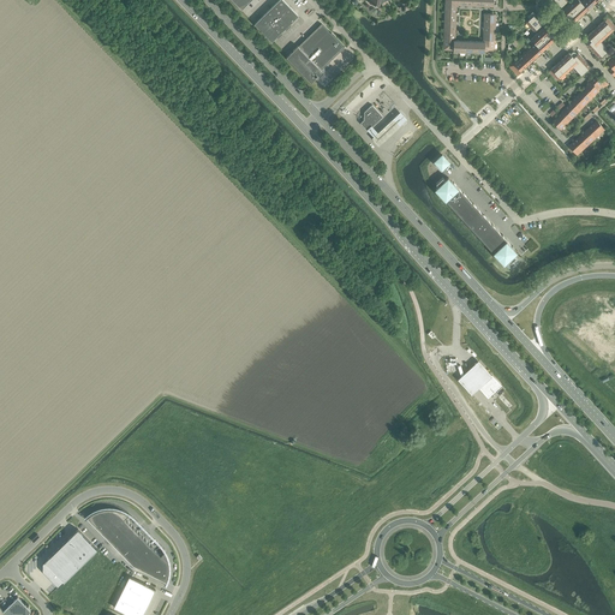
[(231,0),(242,11),(251,0),(231,0)]
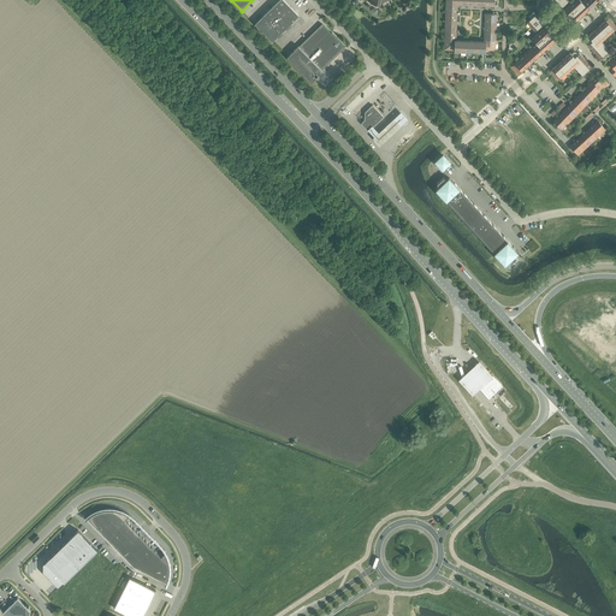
[(255,24),(265,34),(272,41),(298,16),(283,0),(279,0),(268,11),(255,24)]
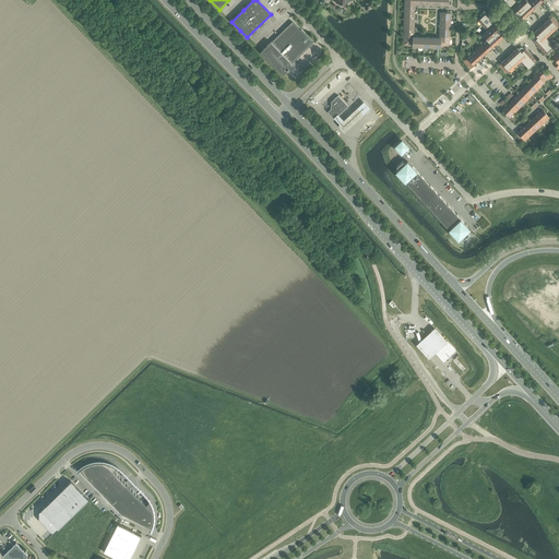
[(521,0),(519,2),(512,8),(516,12),(514,14),(516,16),(519,14),(522,19),(534,8),(527,1),(526,0),(521,0)]
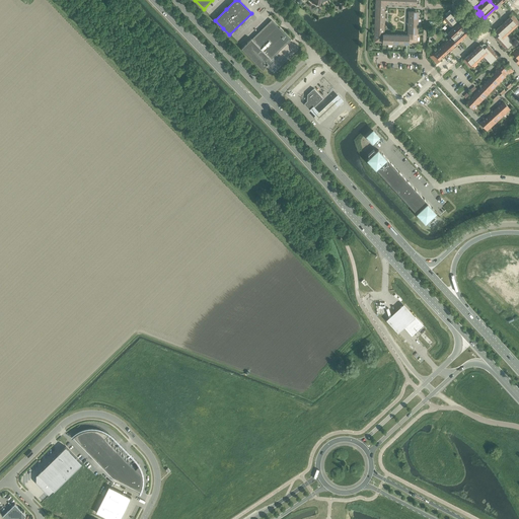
[(444,19),(447,22),(454,16),(450,13),(449,14),(447,16),(444,19)]
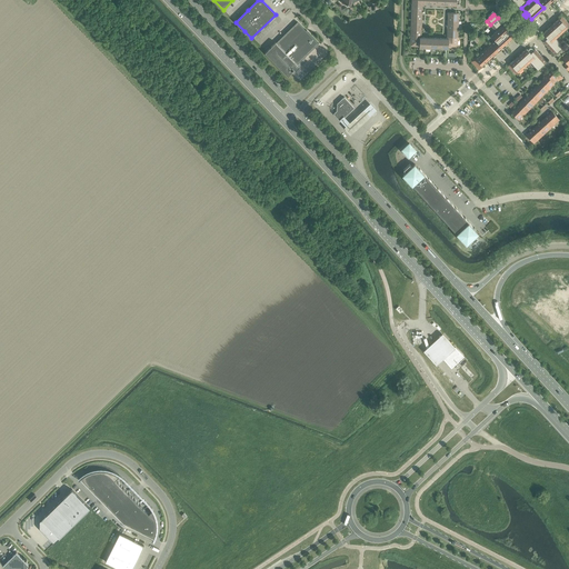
[(568,23),(562,17),(551,26),(559,35),(568,25),(568,23)]
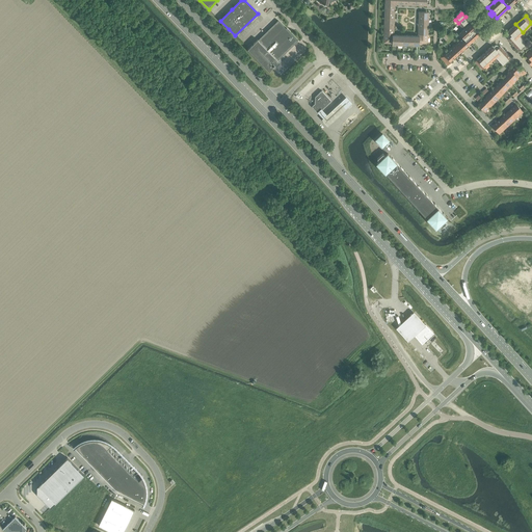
[(462,26),(469,21),(466,17),(458,23),(461,27),(462,26)]
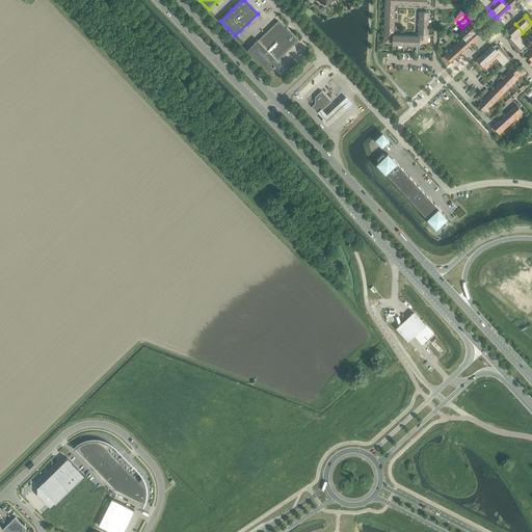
[(275,65),(275,64),(278,61),(277,60),(298,41),(297,41),(277,21),(258,40),(247,49),(269,71),(273,67),(273,68),(274,68),(274,67),(275,67),(275,65)]
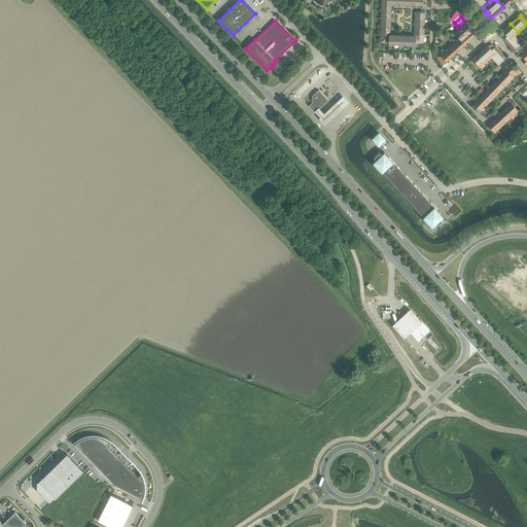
[(455,33),(458,36),(464,43),(476,33),(472,29),(473,28),(471,26),(470,27),(466,23),(460,29),(455,33)]
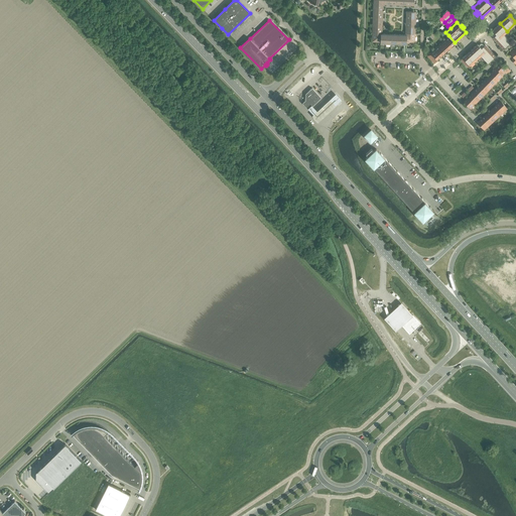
[(493,37),(496,41),(504,34),(507,31),(500,23),(497,27),(493,30),(494,31),(492,33),(492,35),(494,36),(493,37)]
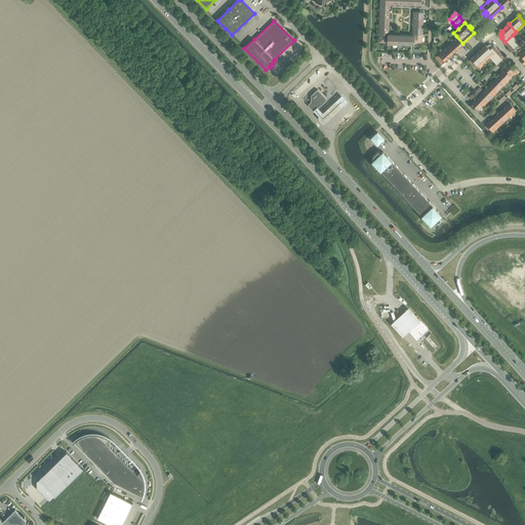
[(378,42),(387,43),(387,34),(389,34),(389,33),(378,33),(378,42)]
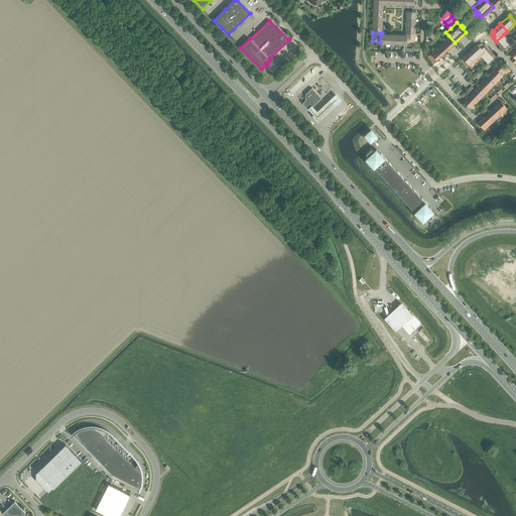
[(405,33),(405,34),(406,35),(406,43),(414,43),(415,33),(405,33)]
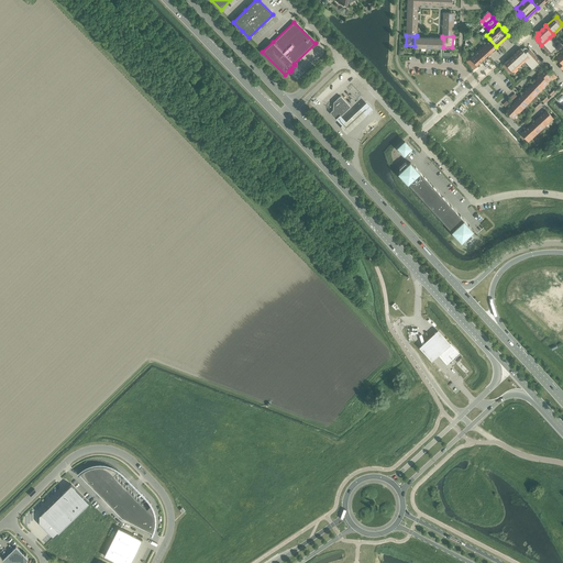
[(550,37),(541,45),(549,53),(556,45),(550,37)]
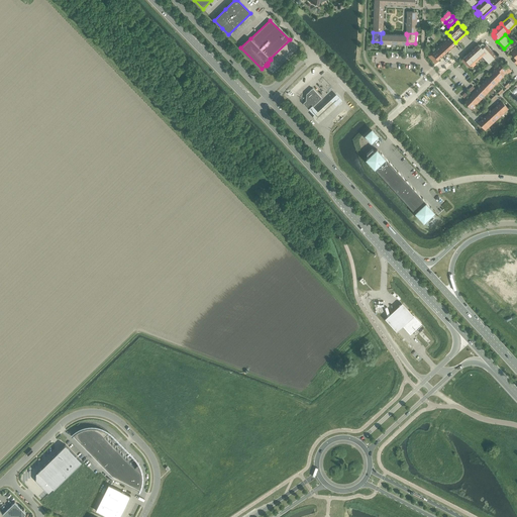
[(449,35),(446,39),(452,45),(455,42),(449,35)]
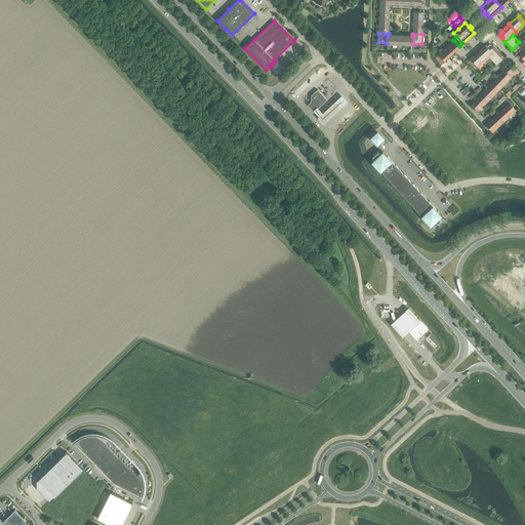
[(453,40),(449,43),(455,50),(459,46),(453,40)]
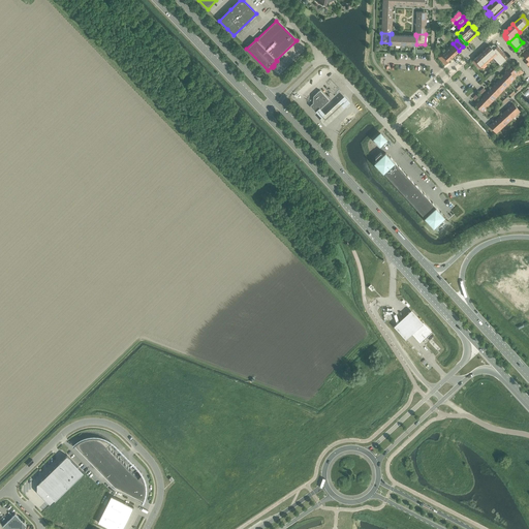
[(453,43),(448,47),(455,54),(459,51),(453,43)]
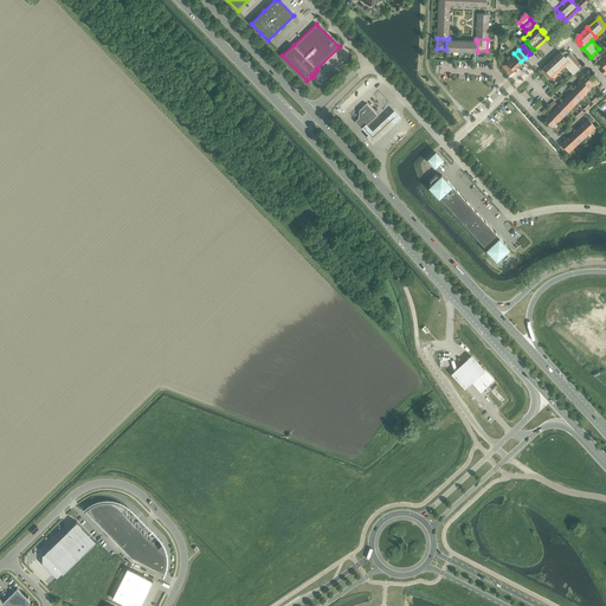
[(561,52),(552,60),(560,69),(565,65),(574,57),(569,52),(568,53),(566,51),(565,51),(562,53),(561,52)]
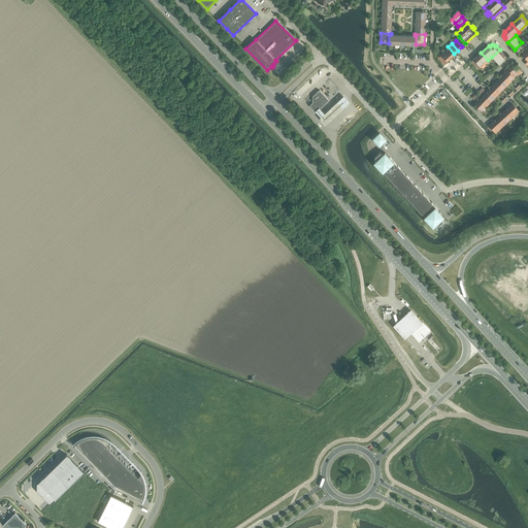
[(448,46),(444,51),(451,57),(454,54),(448,46)]
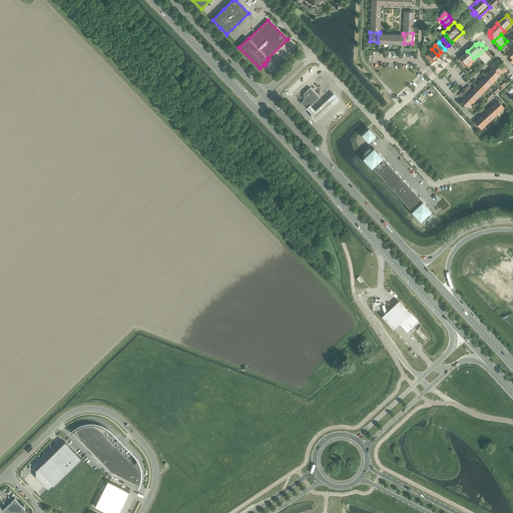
[(492,55),(486,48),(478,55),(485,62),(492,55)]
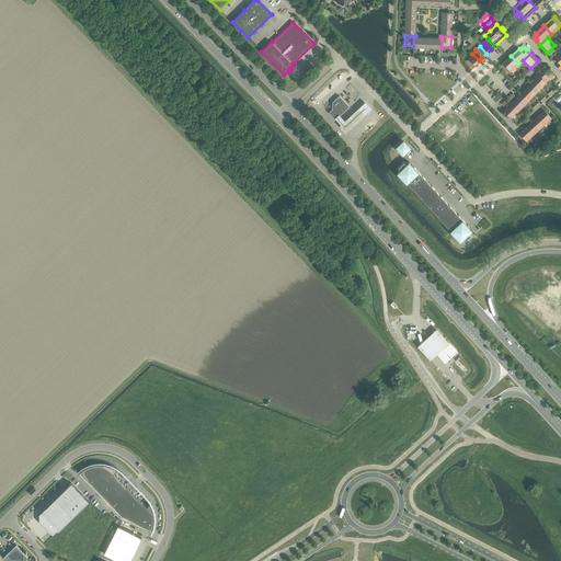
[(479,60),(472,54),(465,60),(472,69),(476,66),(474,65),(479,60)]
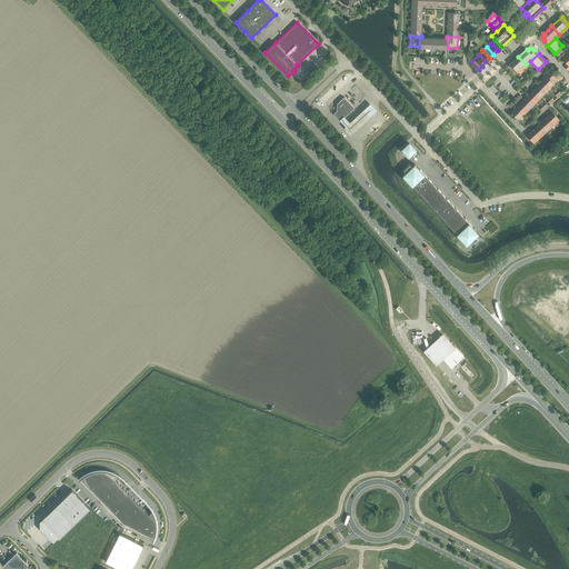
[(526,65),(518,57),(508,66),(516,75),(526,65)]
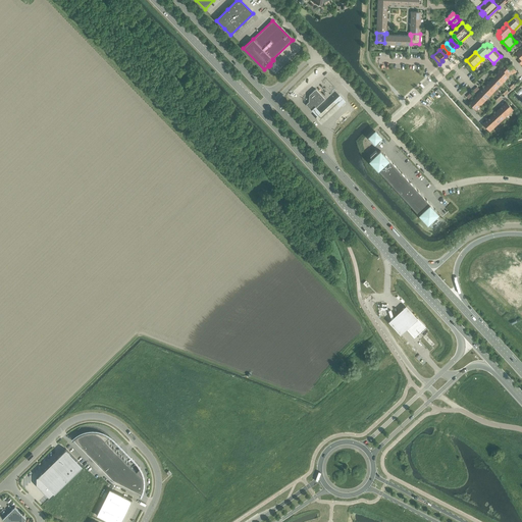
[(500,68),(501,69),(508,75),(512,71),(514,73),(516,71),(512,67),(510,69),(504,64),(500,68)]
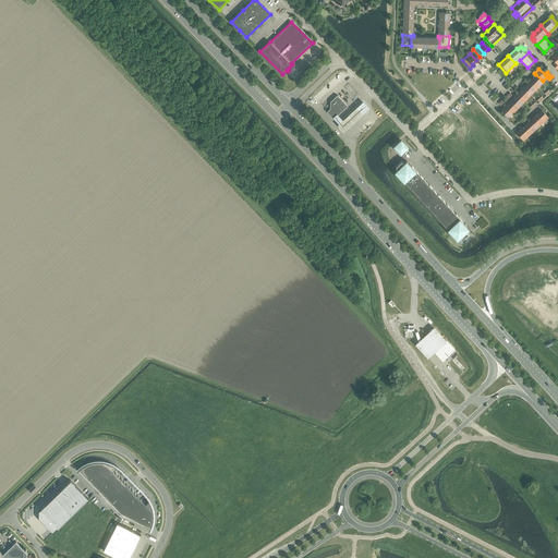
[(535,74),(532,77),(540,85),(543,81),(535,74)]
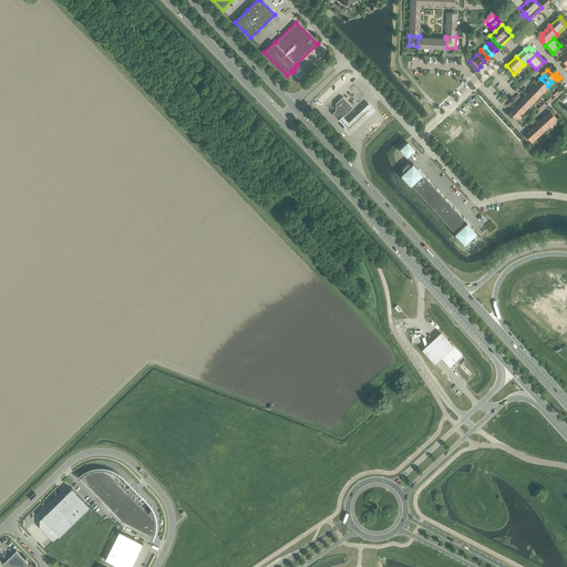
[(323,91),(317,96),(322,102),(328,96),(344,82),(340,76),(323,91)]
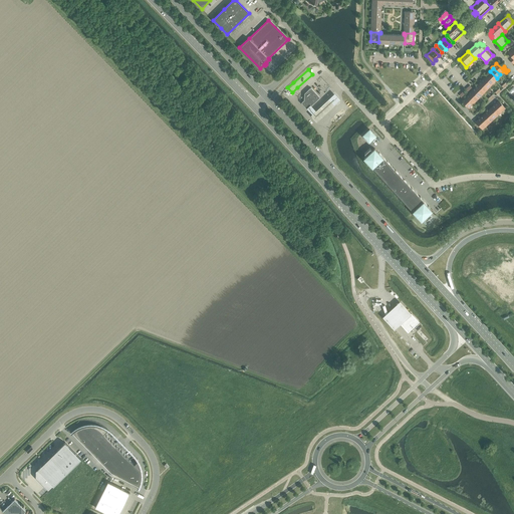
[(490,71),(487,75),(494,81),(497,78),(490,71)]
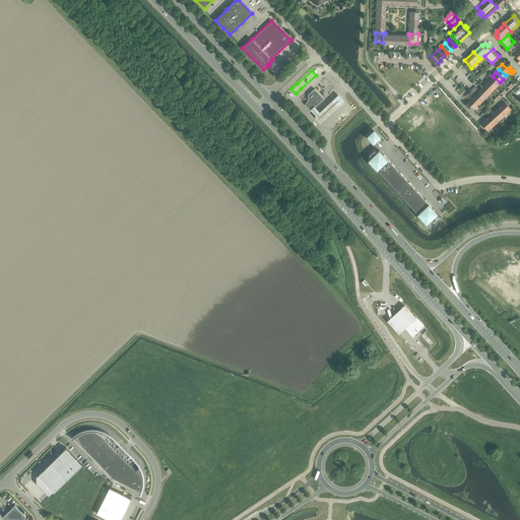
[(493,76),(490,79),(497,85),(500,82),(493,76)]
